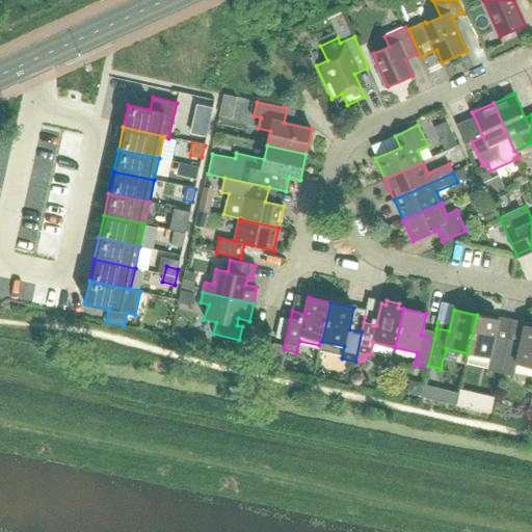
[(499,319),(477,315),(468,353),(489,358),(487,370),(500,373),(507,344),(495,341),(499,319)]
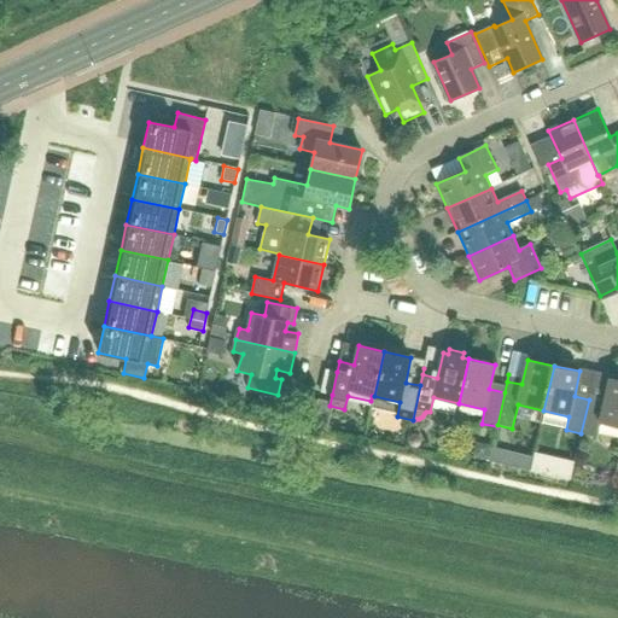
[(326,369),(321,392),(332,395),(337,372),(326,369)]
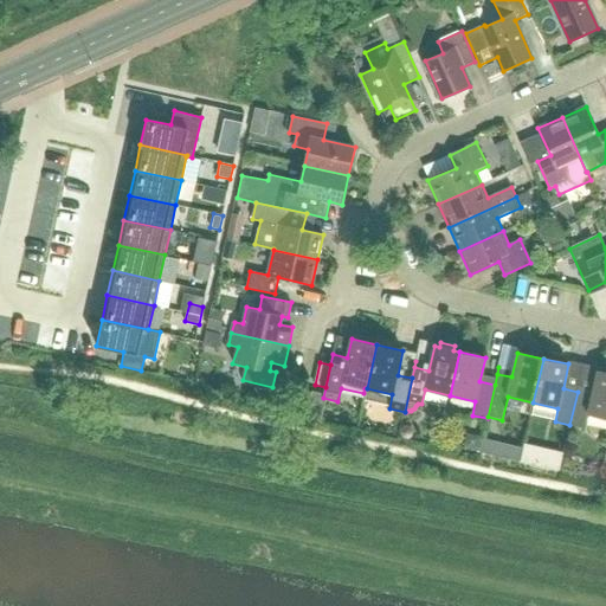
[(578,392),(569,425),(585,429),(587,414),(605,418),(605,372),(598,371),(592,395),(578,392)]
